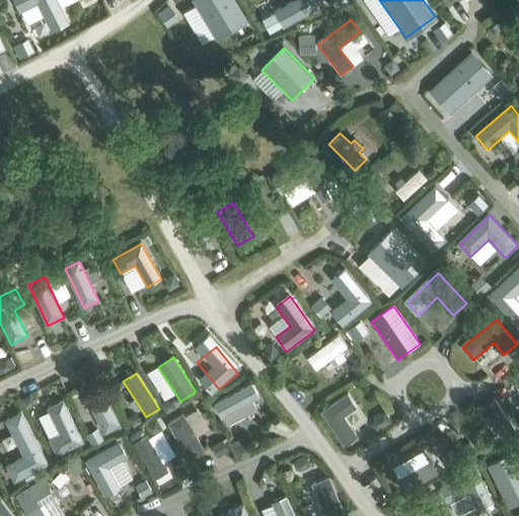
[(224,418),(228,426),(257,411),(252,401),(258,398),(251,384),(214,404),(222,419),(224,418)]
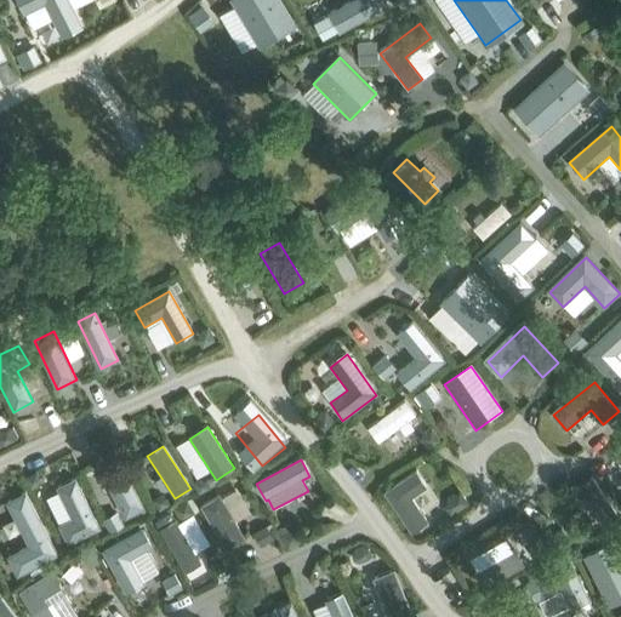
[(144,512),(119,463),(100,473),(126,521),(144,512)]
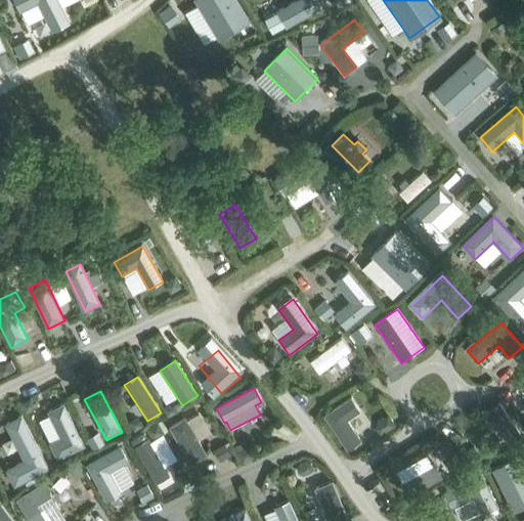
[(324,417),(348,451),(361,442),(347,422),(360,413),(351,398),(324,417)]
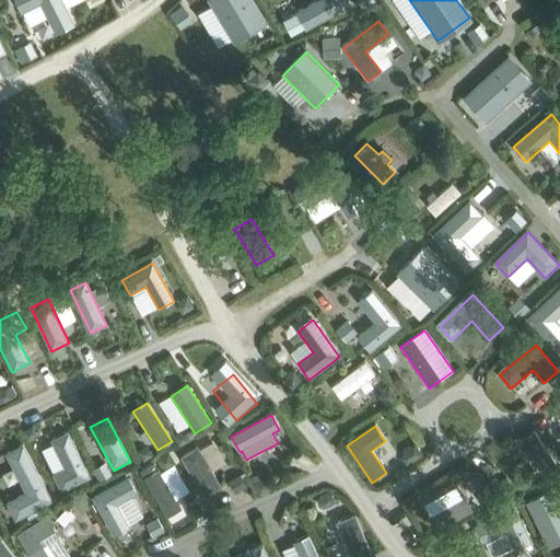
[(53,474),(61,492),(91,478),(69,432),(50,441),(63,470),(53,474)]
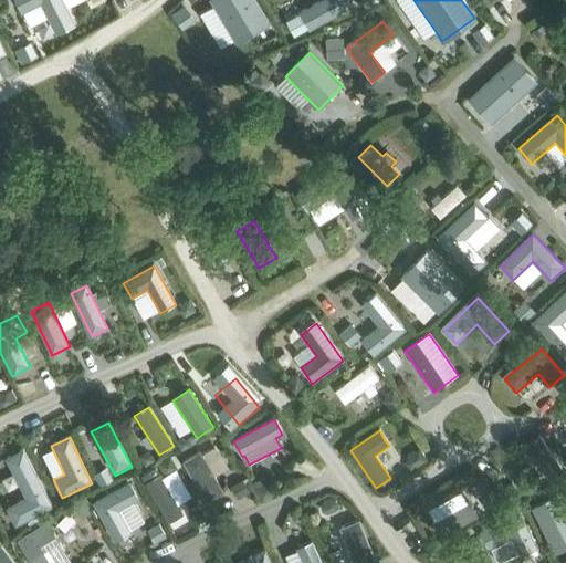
[(552,485),(565,473),(541,438),(526,448),(552,485)]
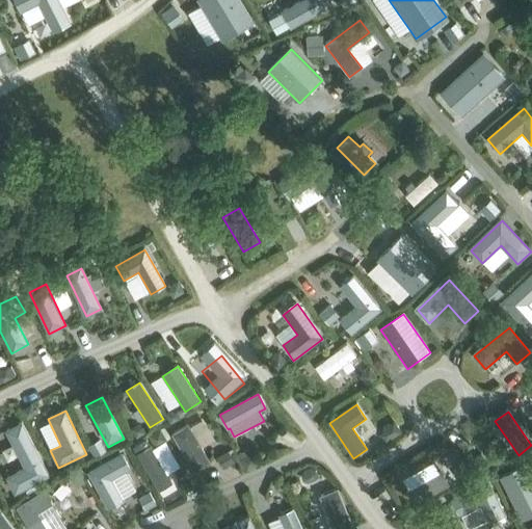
[(22,425),(6,434),(25,471),(6,481),(15,497),(50,479),(22,425)]
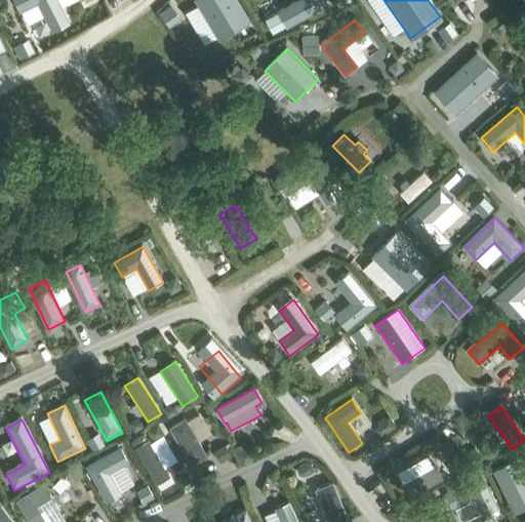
[(169,429),(192,466),(207,456),(186,419),(169,429)]
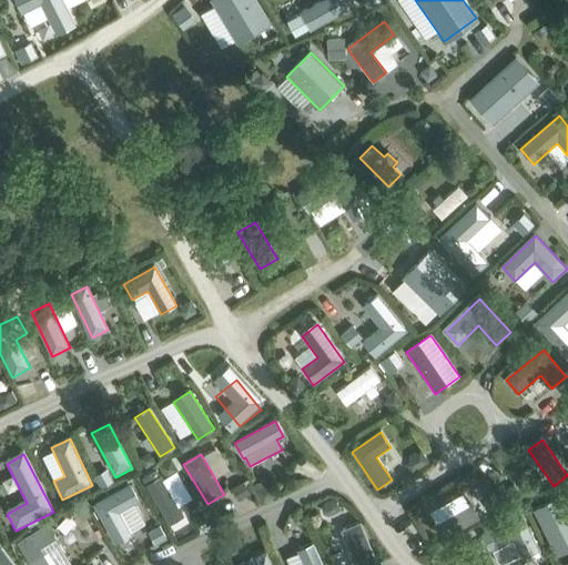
[(145,486),(170,525),(184,516),(161,477),(145,486)]
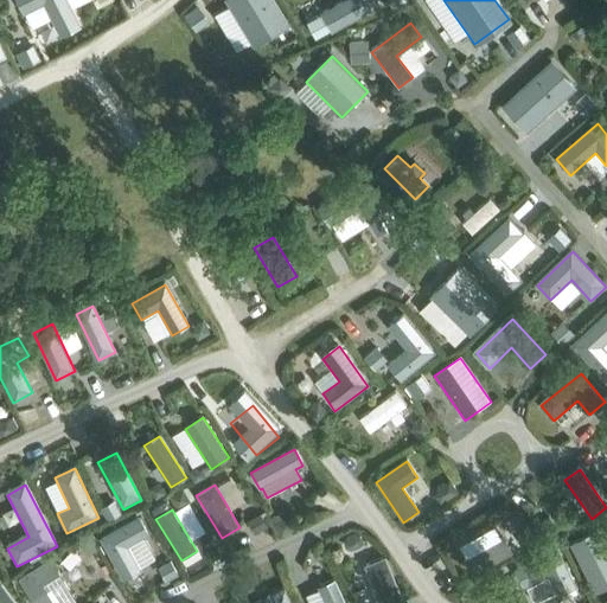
[(123,579),(139,571),(126,546),(147,534),(139,519),(102,540),(123,579)]
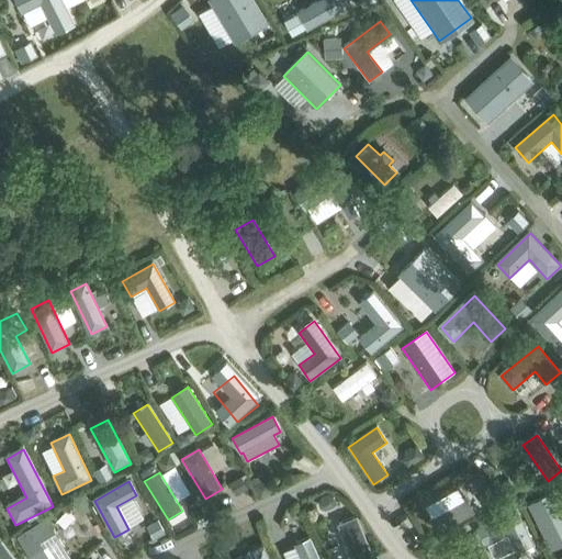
[(561,545),(561,509),(553,491),(530,502),(553,550),(561,545)]
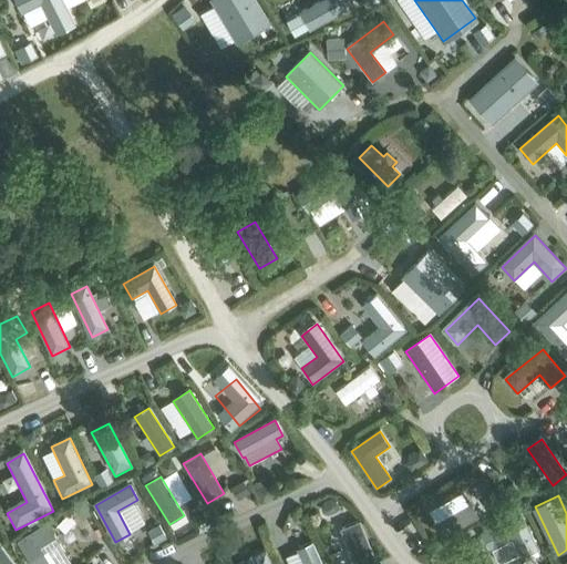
[(433,525),(441,540),(478,520),(471,505),(433,525)]
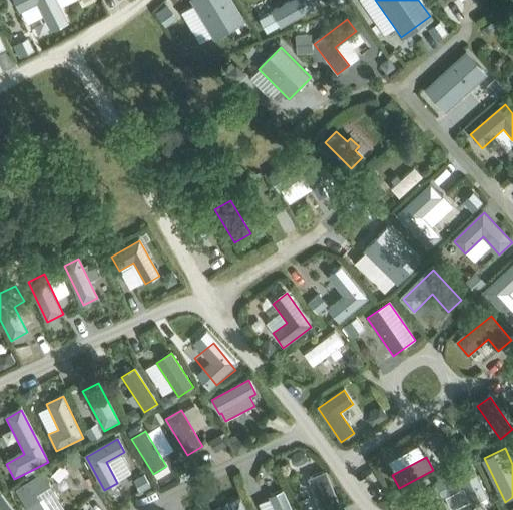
[(486,498),(470,466),(438,481),(445,496),(463,487),(472,505),(486,498)]
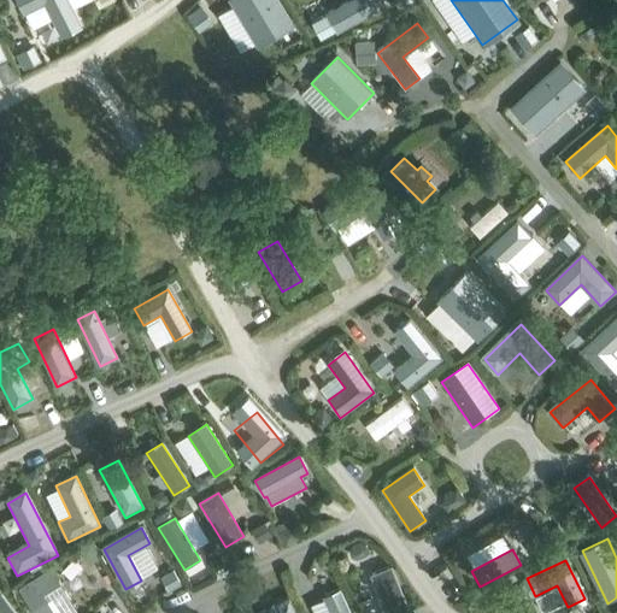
[(370,576),(385,612),(410,612),(392,566),(370,576)]
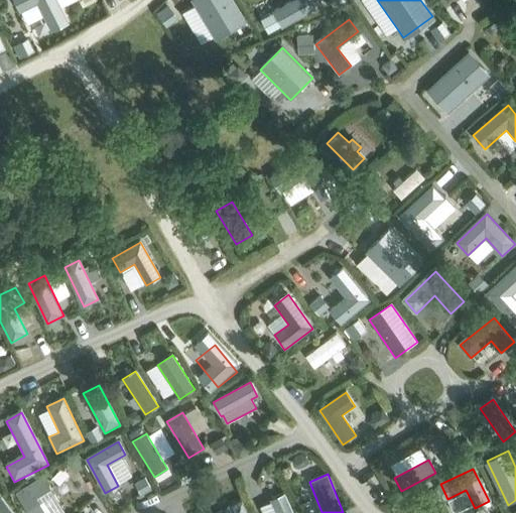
[(15,493),(27,512),(44,512),(36,499),(50,490),(42,477),(15,493)]
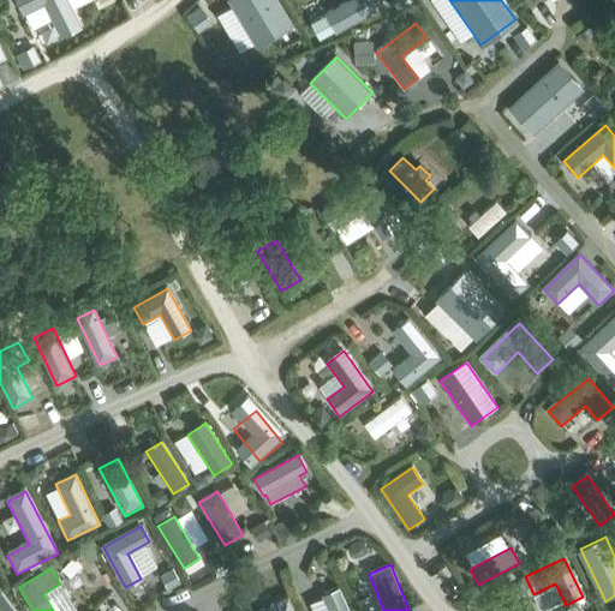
[(322,595),(329,610),(350,610),(340,588),(322,595)]
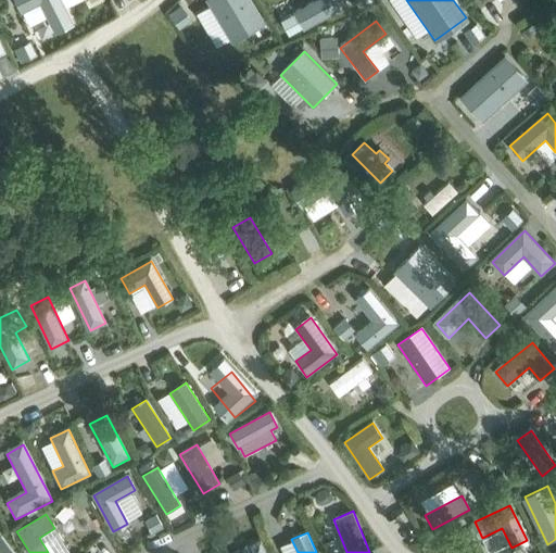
[(13,552),(0,535),(0,552),(13,552)]
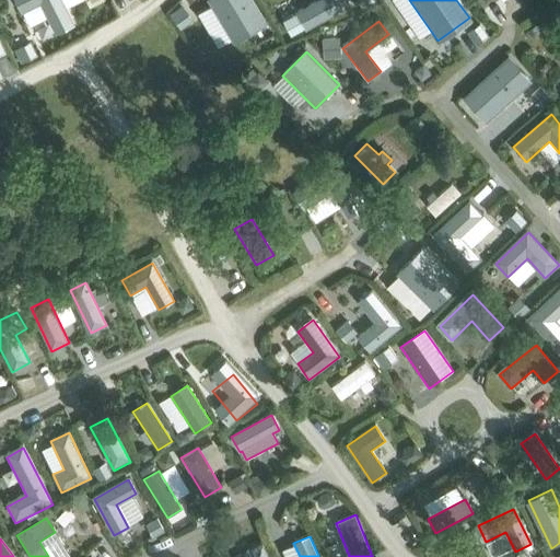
[(270,556),(265,545),(246,554),(247,556),(270,556)]
